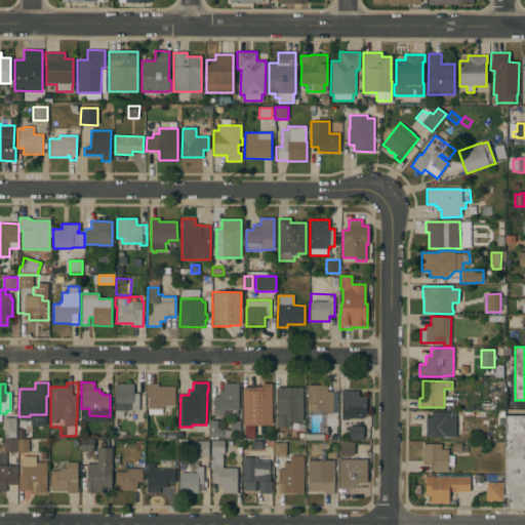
[(138,411),(132,411),(132,413),(126,413),(126,412),(123,412),(123,418),(114,417),(115,384),(133,384),(133,394),(138,394),(138,411)]
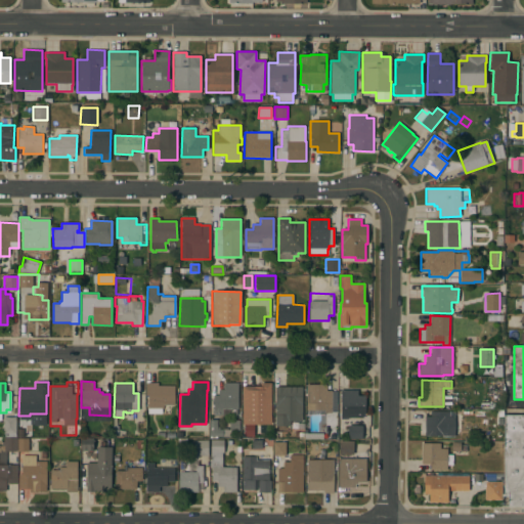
[(159,383),(159,386),(174,386),(174,405),(163,404),(163,407),(162,407),(162,413),(147,413),(147,395),(145,395),(145,383),(159,383)]
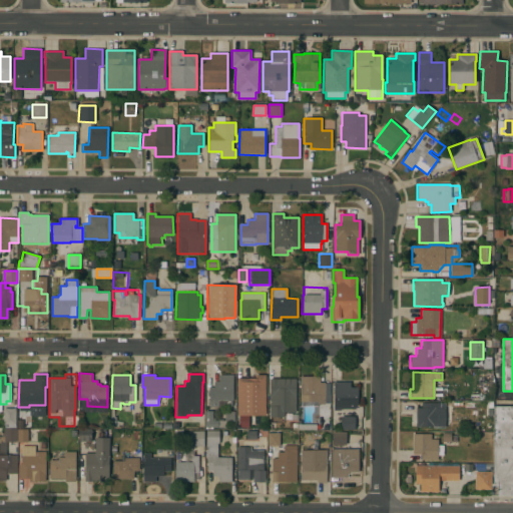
[(232,400),(231,400),(231,407),(213,407),(213,406),(208,406),(208,388),(213,387),(213,382),(219,382),(219,375),(232,375),(232,400)]
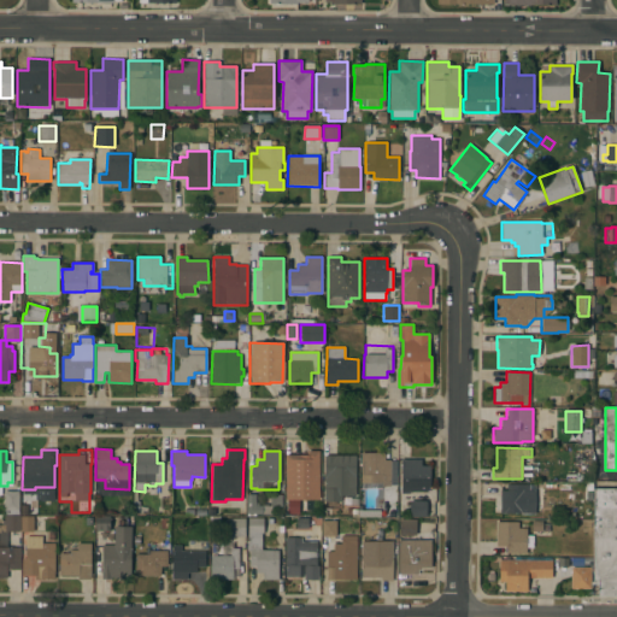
[(293,451),(293,459),(304,458),(304,453),(318,453),(319,481),(317,481),(317,487),(306,487),(306,493),(305,493),(305,497),(304,497),(304,504),(292,505),(292,507),(283,507),(283,499),(292,498),(292,497),(286,497),(285,451),(293,451)]
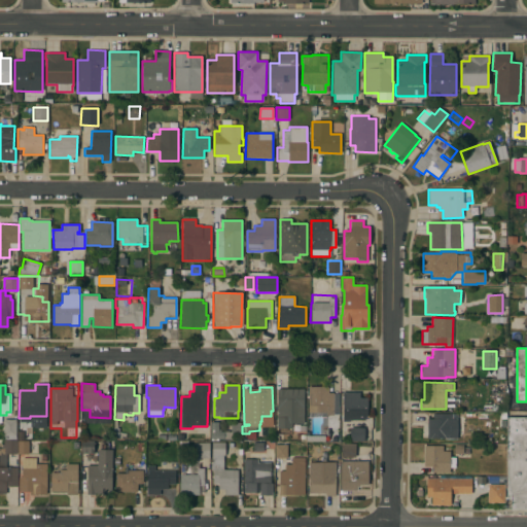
[(328,387),(327,393),(334,393),(334,415),(325,415),(325,413),(308,412),(308,386),(328,387)]
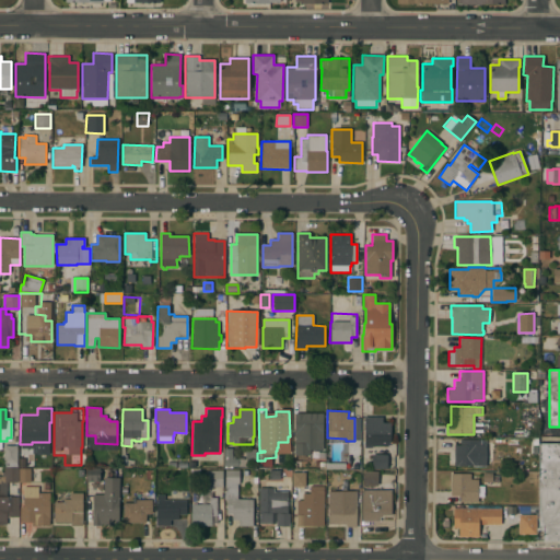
[(323,413),(323,450),(310,450),(310,455),(294,455),(294,413),(323,413)]
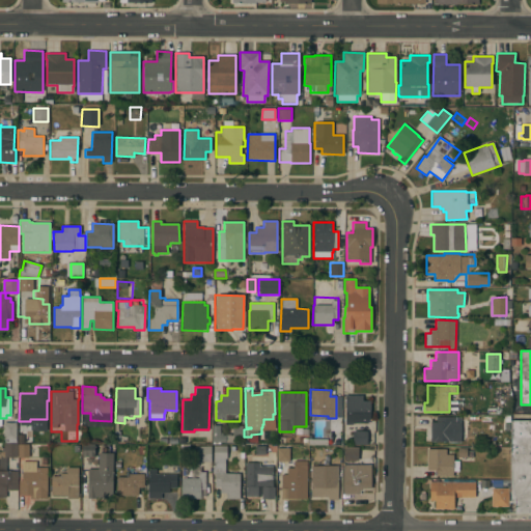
[(362,395),(362,400),(370,400),(370,419),(366,419),(366,423),(352,423),(352,424),(345,424),(345,395),(362,395)]
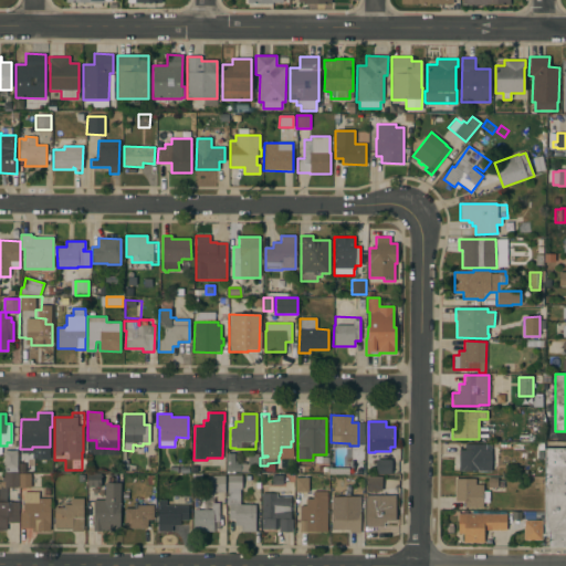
[(485,444),(485,450),(491,450),(491,472),(459,472),(459,450),(464,450),(464,444),(485,444)]
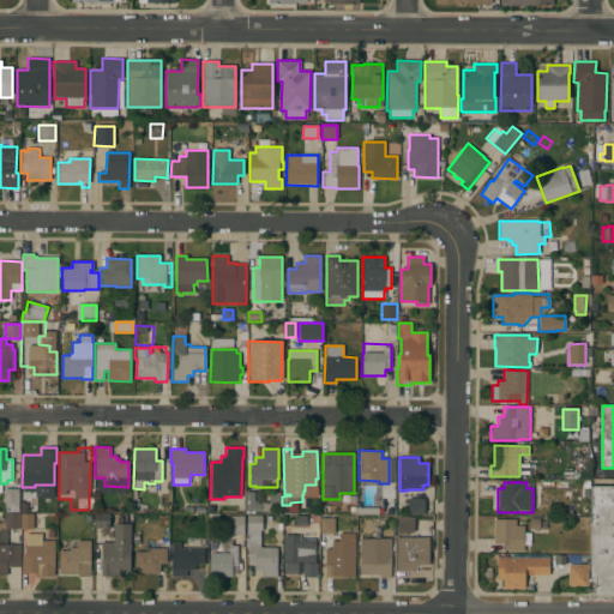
[(613,487),(613,593),(595,593),(595,578),(590,578),(590,487),(613,487)]
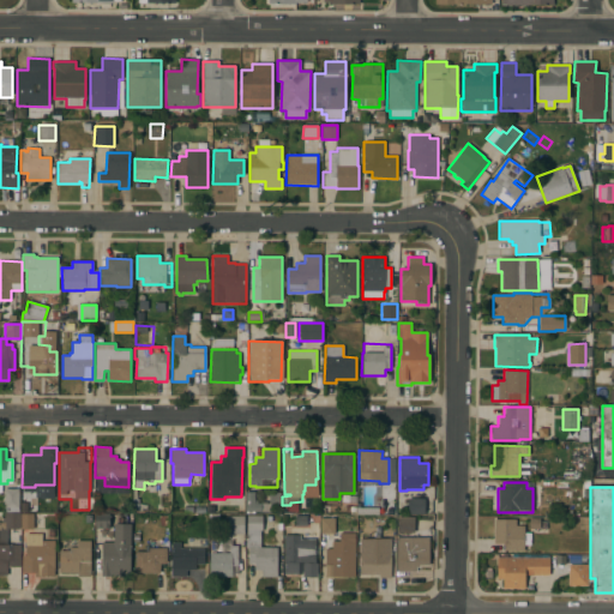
[(18,509),(16,509),(16,512),(5,512),(5,507),(4,507),(4,489),(18,489),(18,509)]
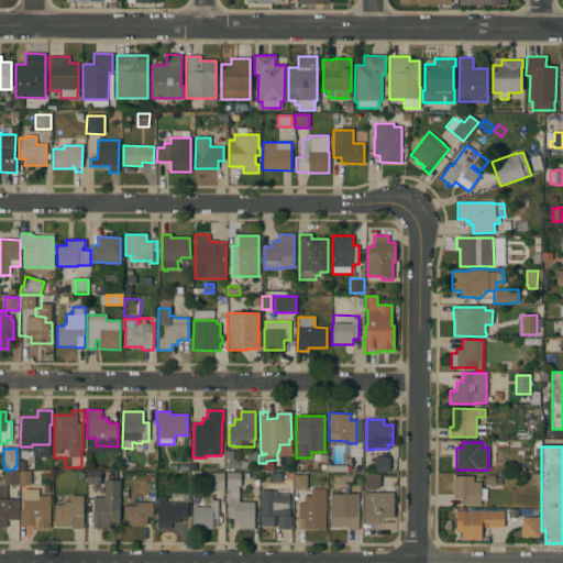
[(233,451),(233,461),(246,462),(246,455),(245,455),(245,451),(257,452),(257,463),(249,462),(249,470),(239,470),(239,471),(224,471),(224,451),(233,451)]
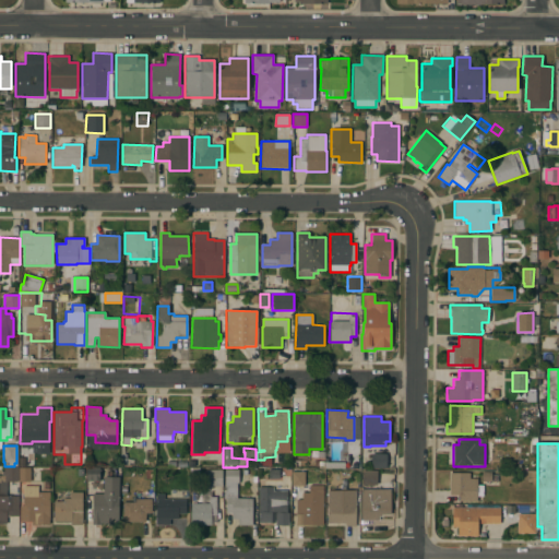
[(387,454),(387,468),(371,468),(371,454),(387,454)]
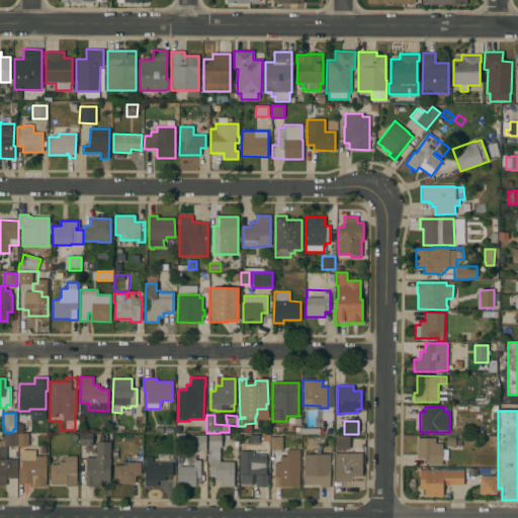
[(3,437),(3,433),(16,433),(16,446),(5,446),(6,459),(16,459),(16,479),(5,479),(5,486),(0,486),(0,440),(1,440),(2,437),(3,437)]
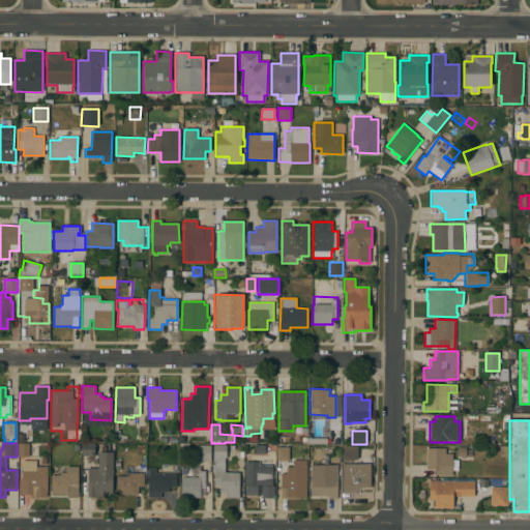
[(18,443),(28,443),(28,457),(18,457),(18,443)]
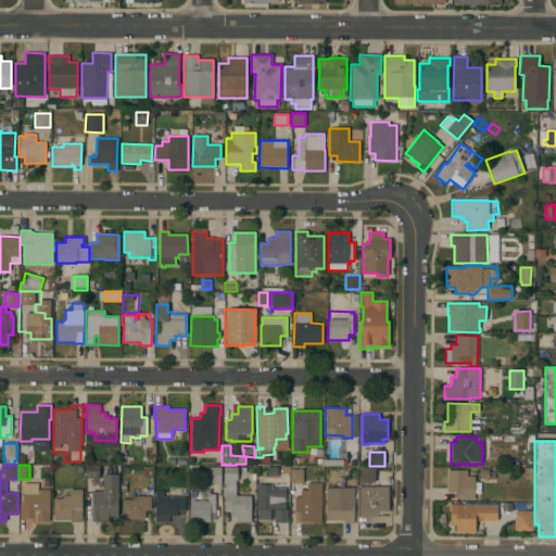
[(99,466),(99,478),(86,478),(86,465),(99,466)]
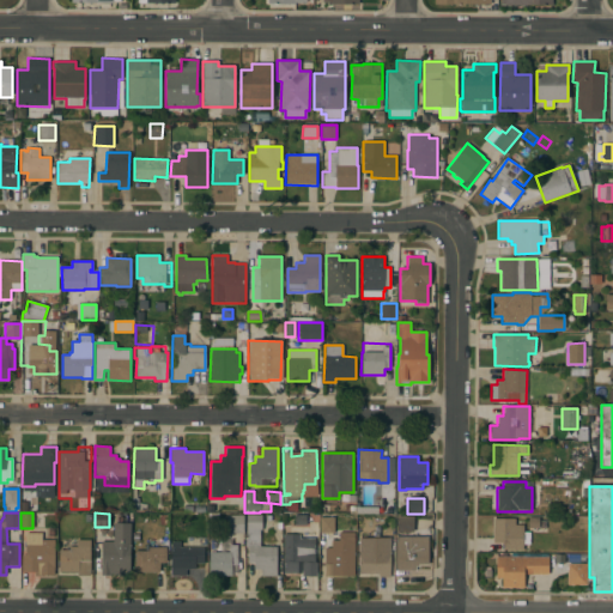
[(243,534),(222,534),(220,516),(243,515),(243,534)]
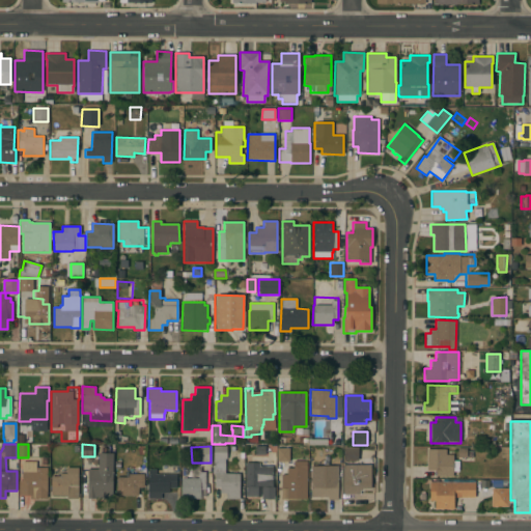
[(226,446),(226,458),(225,458),(225,473),(240,473),(240,499),(226,499),(226,493),(220,493),(220,487),(214,487),(214,474),(212,474),(212,469),(213,469),(213,446),(226,446)]
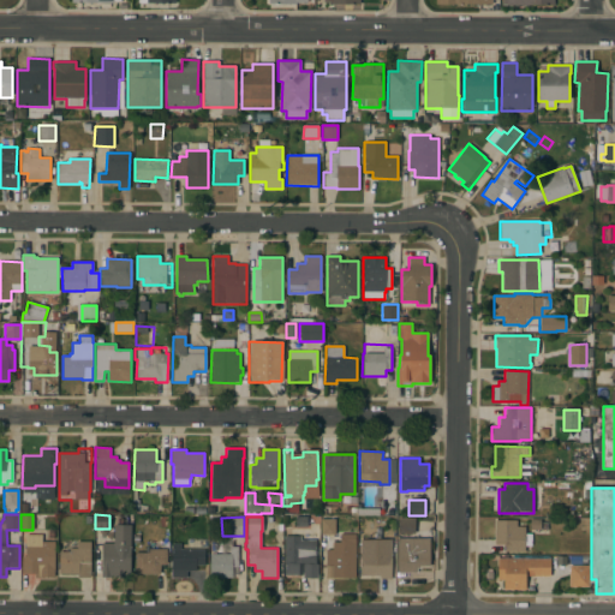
[(415,518),(415,533),(398,532),(398,518),(415,518)]
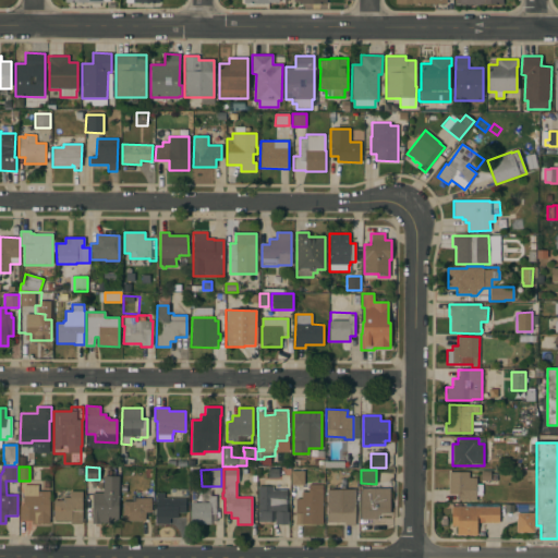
[(291,485),(291,471),(304,471),(304,485),(291,485)]
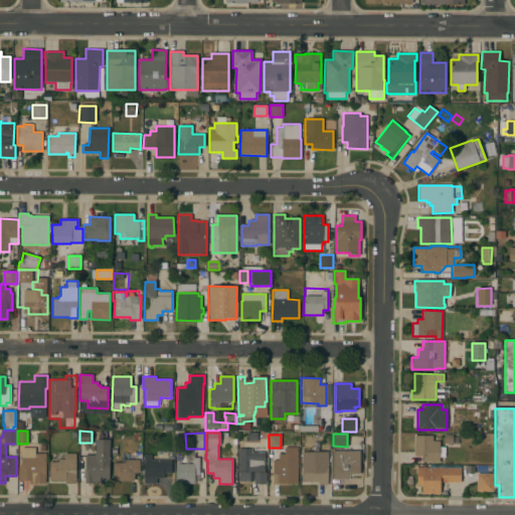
[(433,436),(433,441),(440,441),(440,461),(422,462),(422,456),(414,456),(414,436),(433,436)]
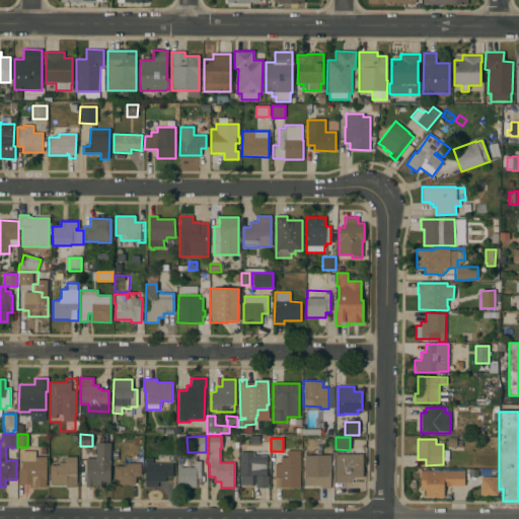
[(109,488),(85,487),(85,458),(95,458),(96,443),(110,443),(109,488)]
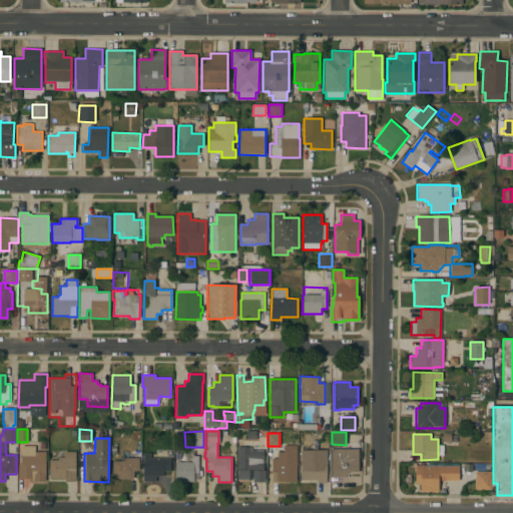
[(18,464),(21,464),(21,446),(35,446),(35,448),(39,448),(40,442),(45,442),(45,449),(40,449),(40,452),(45,452),(45,481),(34,481),(34,482),(29,482),(29,479),(18,479),(18,464)]
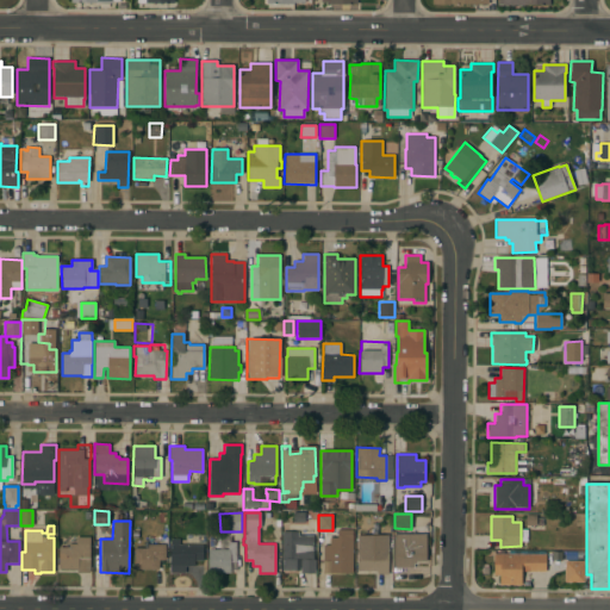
[(298,531),(298,535),(312,535),(312,560),(316,560),(315,573),(300,573),(300,571),(281,571),(281,531),(298,531)]
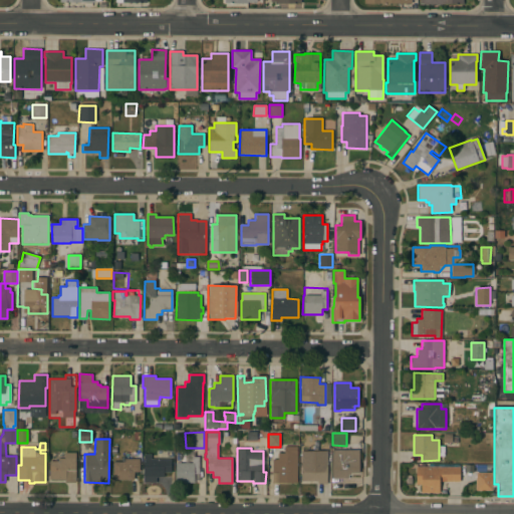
[(297,448),(297,482),(271,482),(271,460),(277,460),(277,453),(284,453),(284,448),(297,448)]
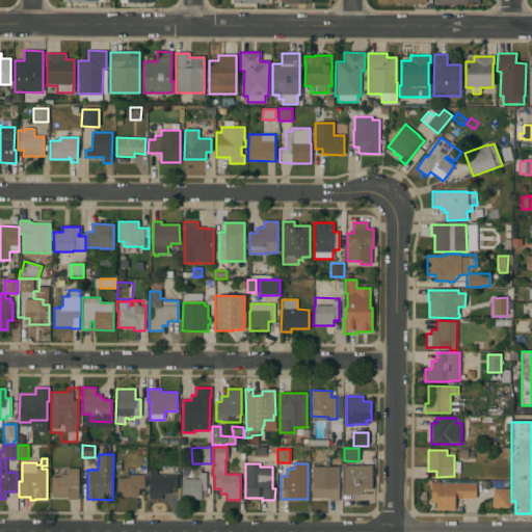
[(372,466),(372,489),(364,489),(364,490),(361,490),(361,495),(343,495),(343,466),(372,466)]
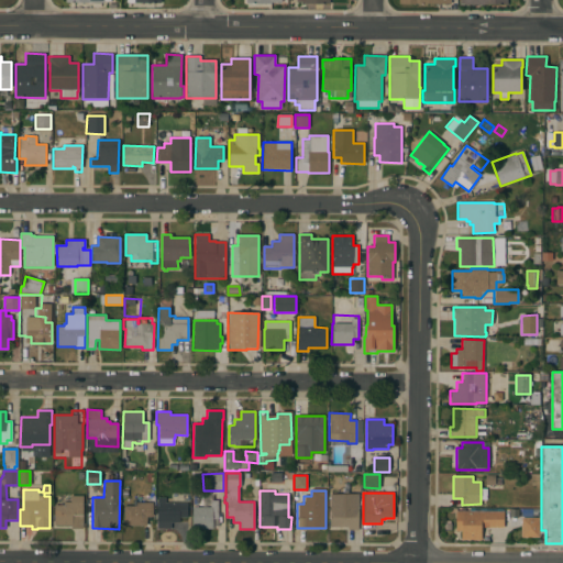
[(357,494),(359,530),(348,530),(348,527),(330,527),(329,495),(357,494)]
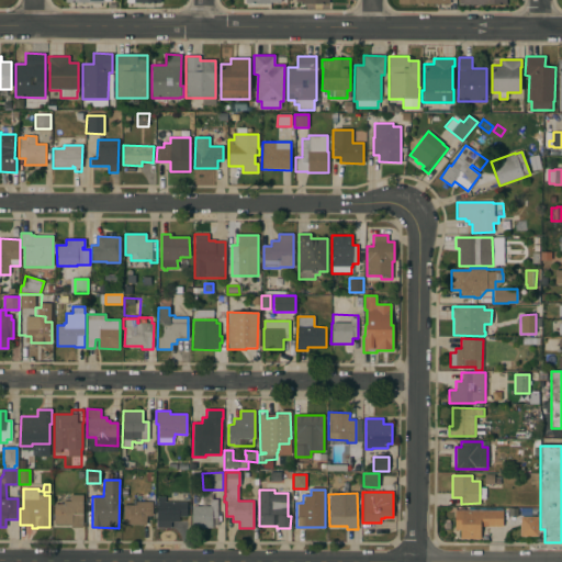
[(201,496),(201,494),(212,494),(212,499),(217,499),(217,518),(212,518),(212,528),(191,528),(191,496),(201,496)]
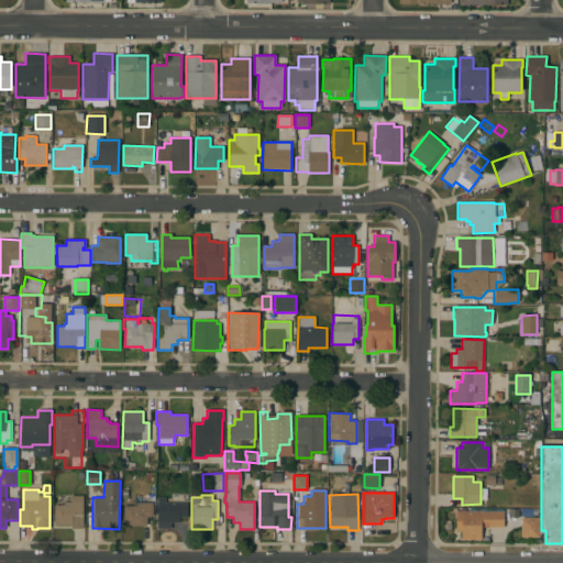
[(83,529),(70,529),(70,526),(54,526),(54,505),(63,505),(63,503),(70,503),(70,496),(83,496),(83,529)]
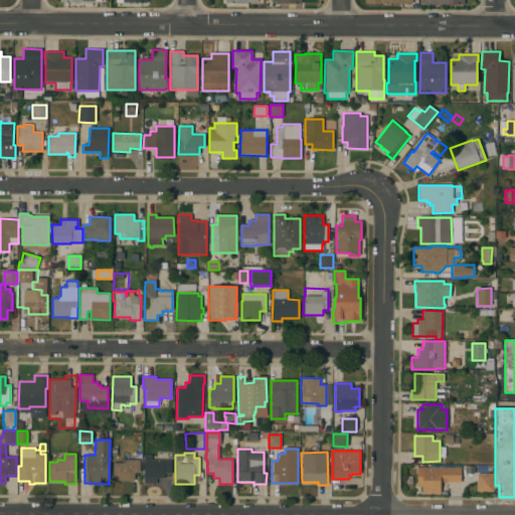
[(124,463),(124,460),(140,460),(140,473),(134,473),(134,481),(113,481),(113,463),(124,463)]
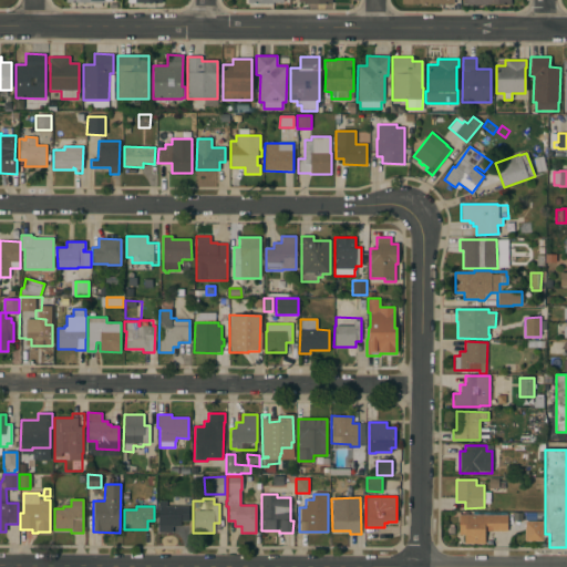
[(188,506),(188,521),(181,521),(181,526),(172,526),(172,534),(158,534),(158,506),(188,506)]
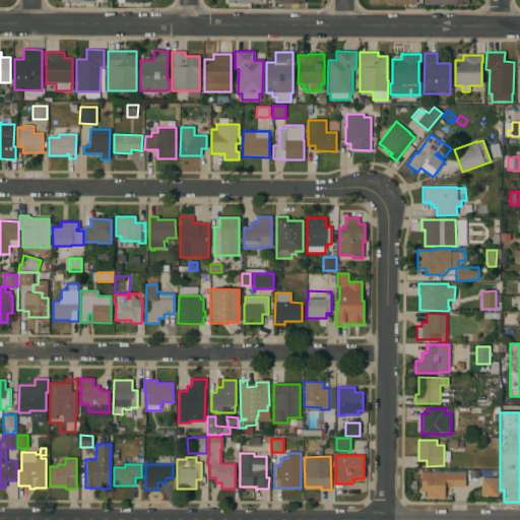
[(465,472),(465,486),(444,486),(444,499),(427,498),(427,490),(420,490),(420,472),(465,472)]
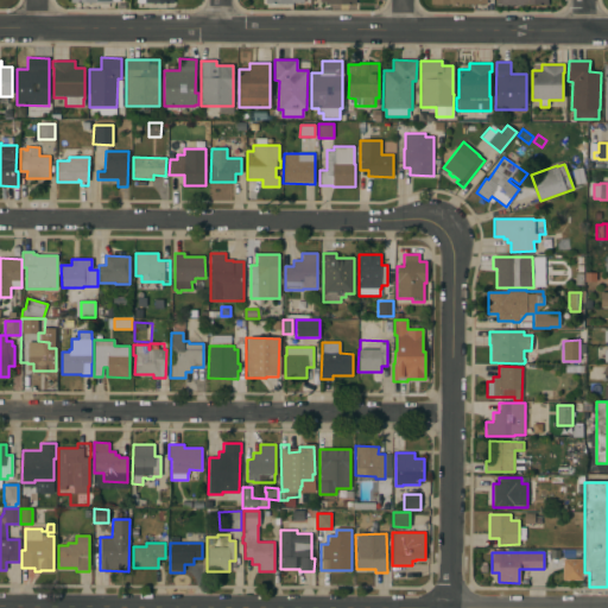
[(582,559),(582,581),(562,581),(562,559),(582,559)]
